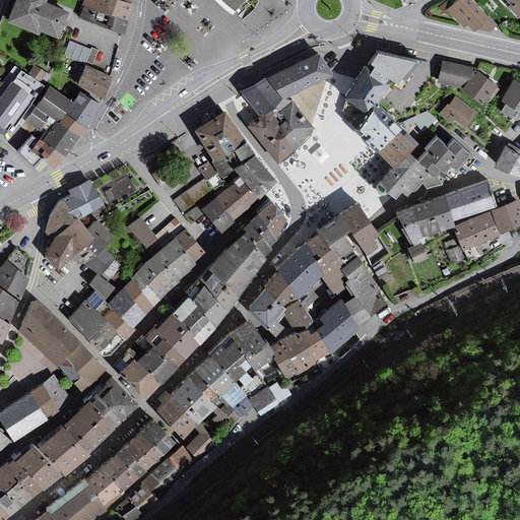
[(45,0),(15,0),(7,20),(39,33),(40,29),(58,37),(68,11),(45,1),(45,0)]
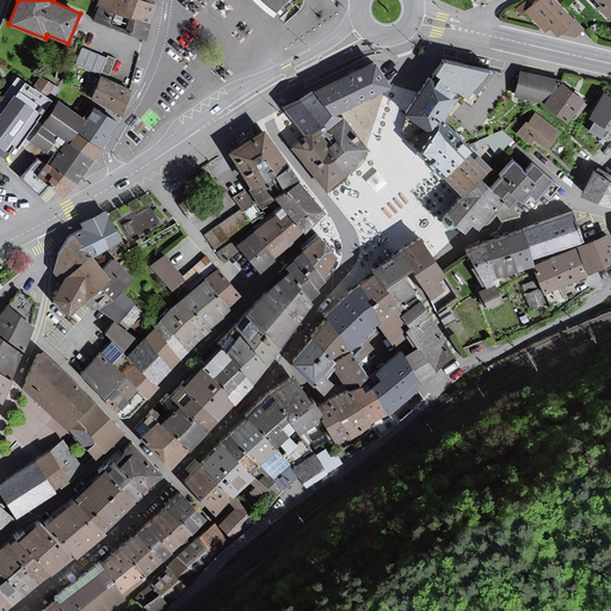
[(98,0),(98,4),(148,22),(150,23),(156,4),(149,0),(147,0),(98,0)]
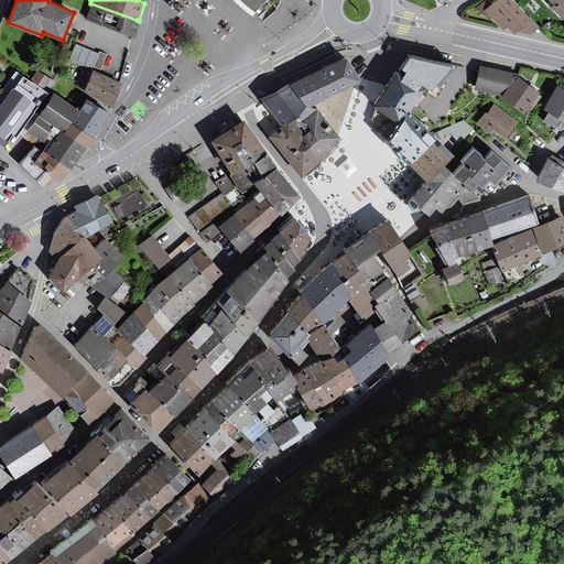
[(267,0),(234,0),(236,1),(252,15),(267,0)]
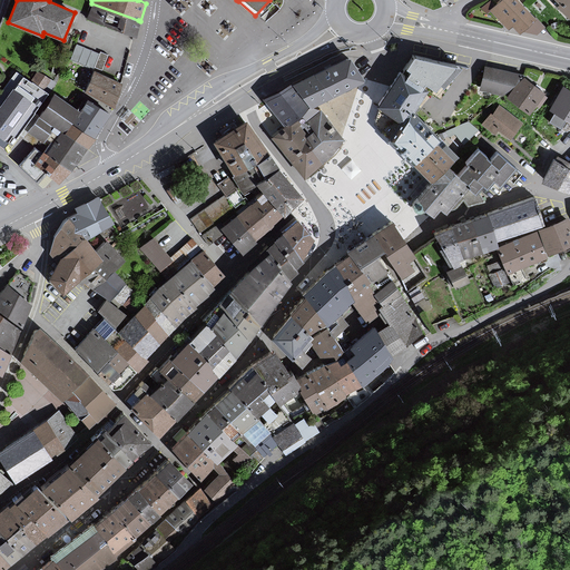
[(518,0),(503,0),(493,10),(509,27),(513,23),(520,30),(534,18),(518,0)]
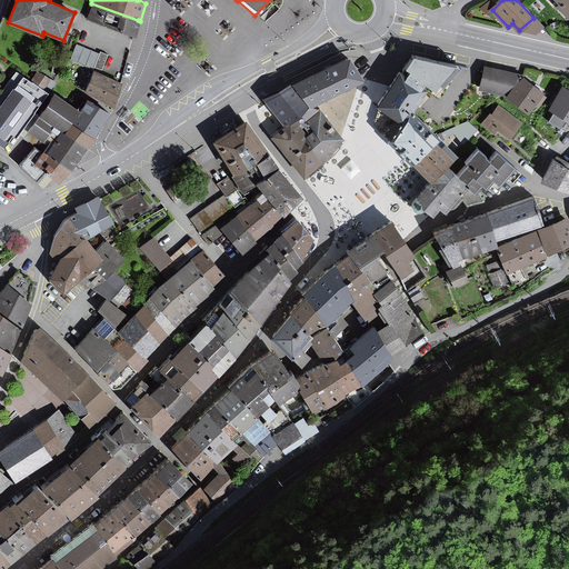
[(568,16),(568,0),(556,0),(560,3),(558,6),(568,17),(568,16)]
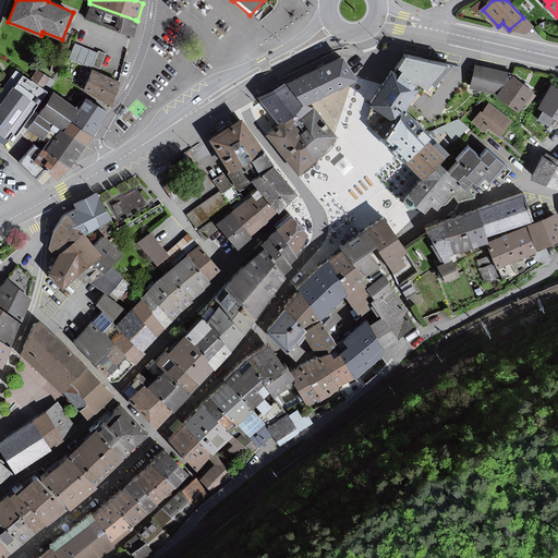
[(85,17),(133,36),(137,21),(135,20),(89,3),(85,17)]
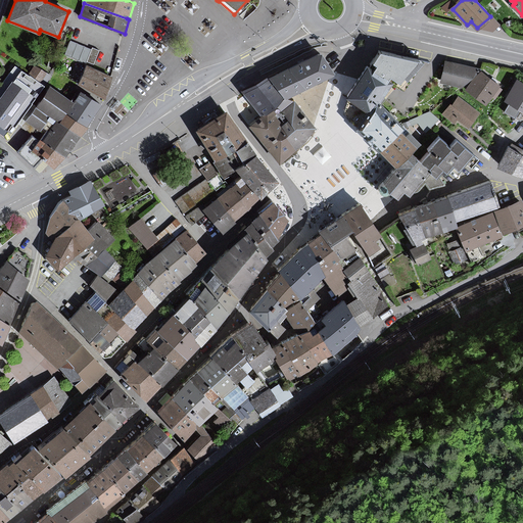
[(91,49),(69,41),(64,54),(86,62),(91,49)]
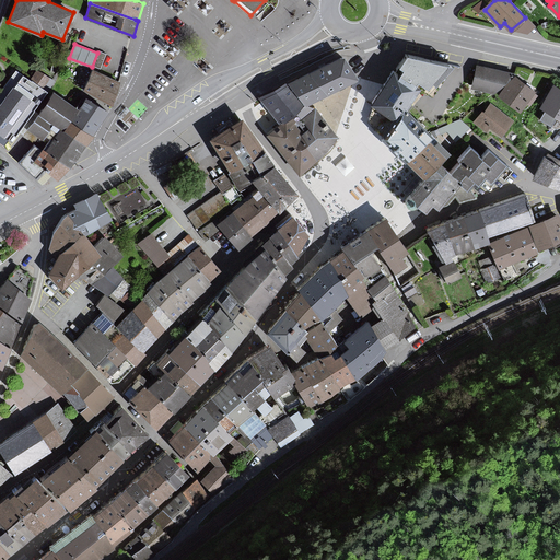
[(397,70),(396,72),(419,88),(423,91),(433,97),(454,66),(407,54),(399,67),(397,70)]
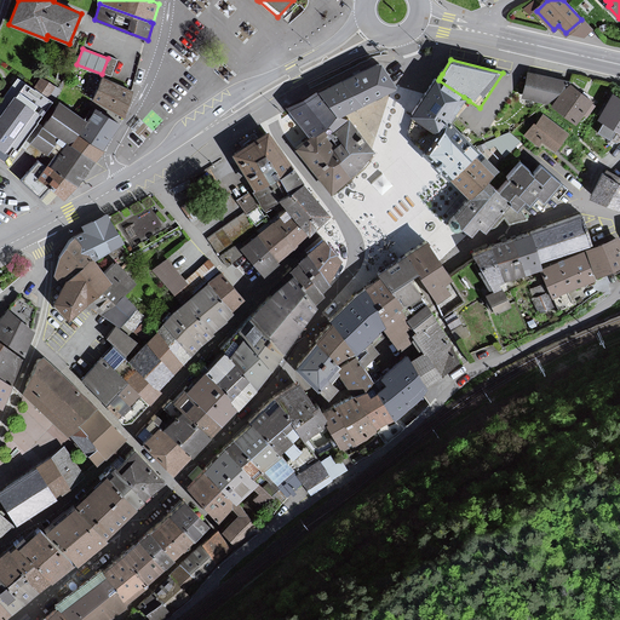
[(360,104),(363,102),(394,86),(380,63),(342,79),(360,104)]
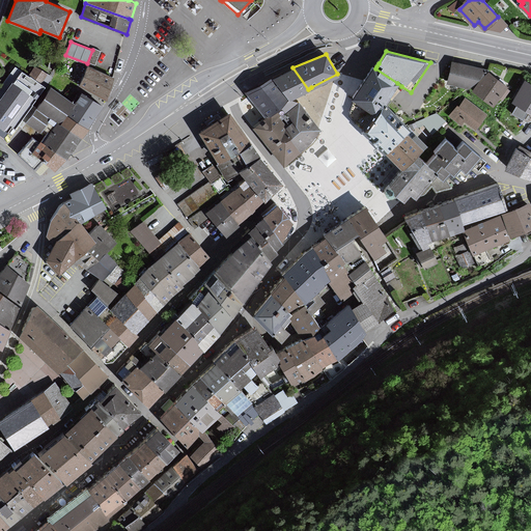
[(470,84),(478,86),(486,75),(488,70),(453,61),(448,82),(457,85),(469,87),(470,84)]
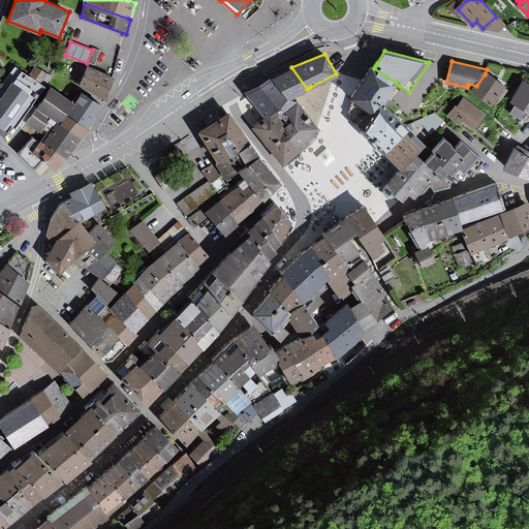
[(37,64),(31,72),(42,80),(49,72),(37,64)]
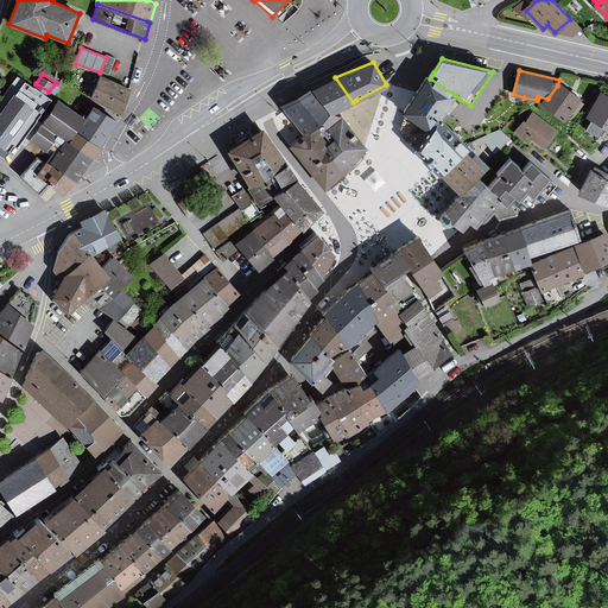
[(19,144),(24,147),(31,139),(42,124),(36,120),(51,100),(18,76),(0,100),(0,153),(4,157),(12,145),(16,147),(19,144)]
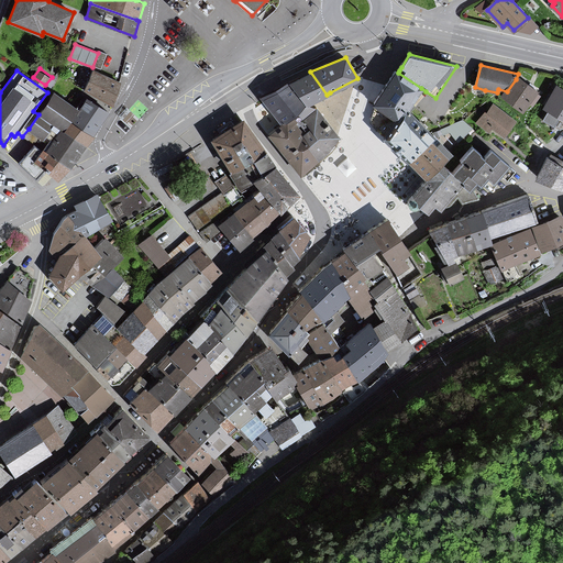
[(85,90),(87,94),(112,106),(121,83),(94,70),(85,90)]
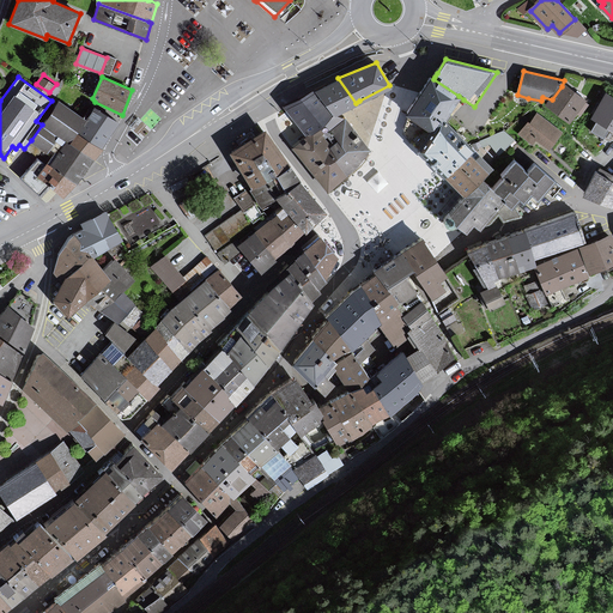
[(408,116),(436,133),(444,119),(459,96),(434,79),(430,77),(419,93),(405,114),(408,116)]
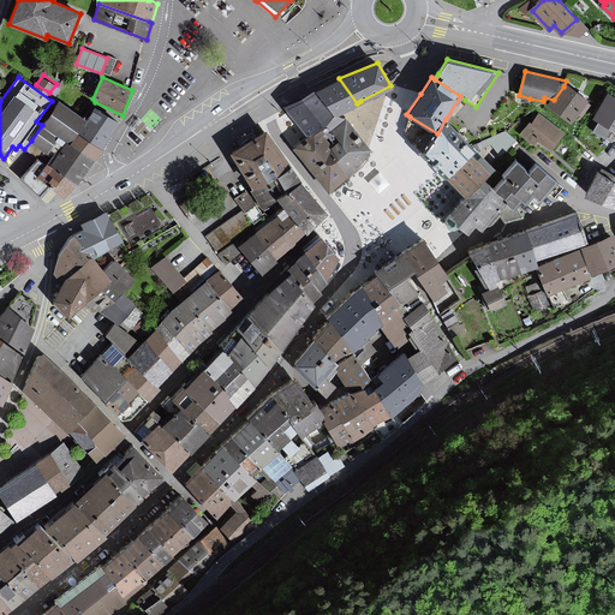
[(333,115),(341,111),(357,103),(339,78),(314,90),(333,115)]
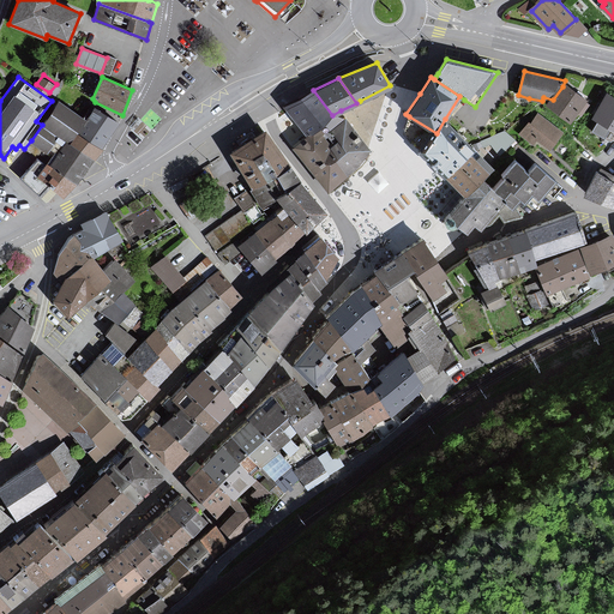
[(577,92),(565,83),(563,86),(553,100),(548,106),(569,121),(587,100),(577,92)]
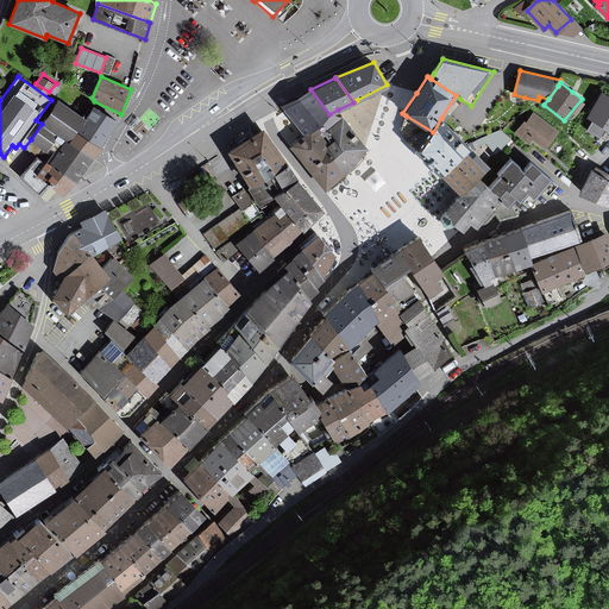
[(289,120),(294,118),(305,135),(311,132),(318,129),(314,124),(324,118),(330,114),(311,89),(278,108),(289,120)]
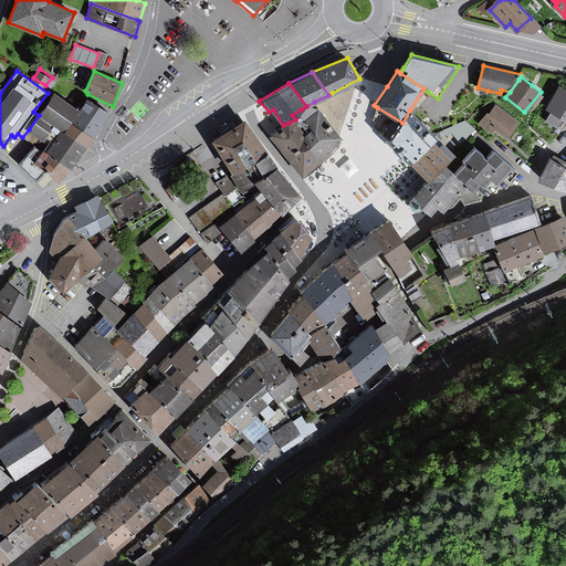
[(565,91),(559,87),(547,108),(564,117),(565,118),(565,91)]
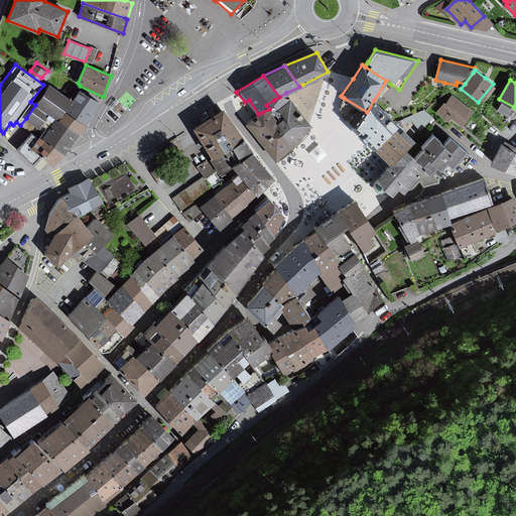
[(58,120),(66,110),(73,101),(68,98),(50,85),(36,104),(49,113),(55,118),(58,120)]
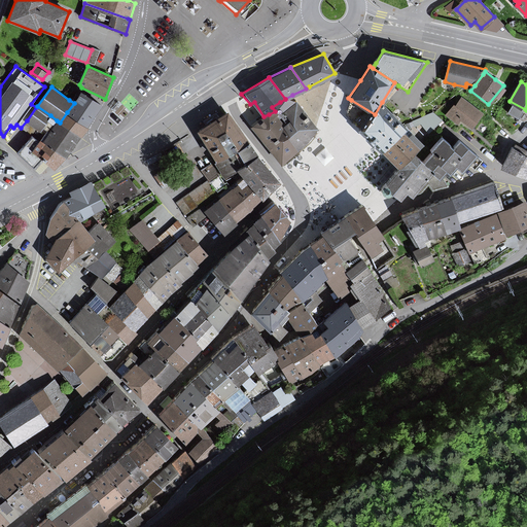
[(100,105),(82,92),(74,103),(67,112),(88,127),(100,105)]
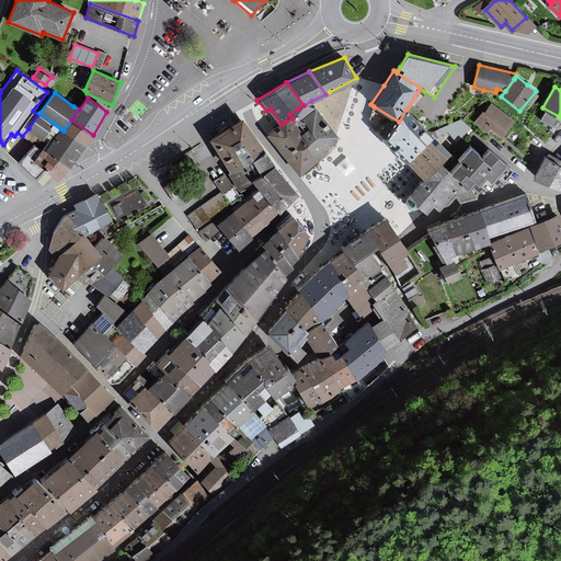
[(124,105),(116,112),(123,118),(130,111),(124,105)]
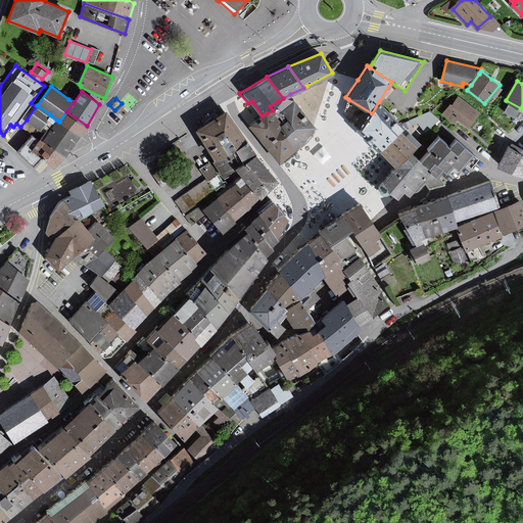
[(348,99),(344,113),(360,130),(372,113),(348,99)]
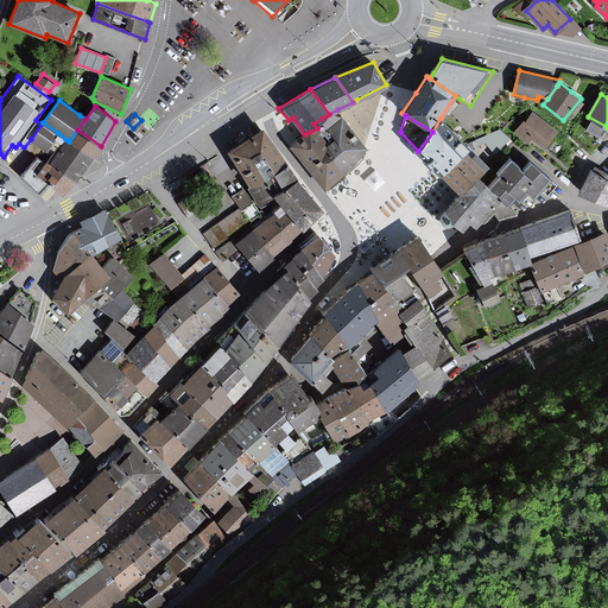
[(555,131),(533,115),(526,124),(524,121),(515,132),(527,140),(531,135),(532,137),(544,145),(555,131)]
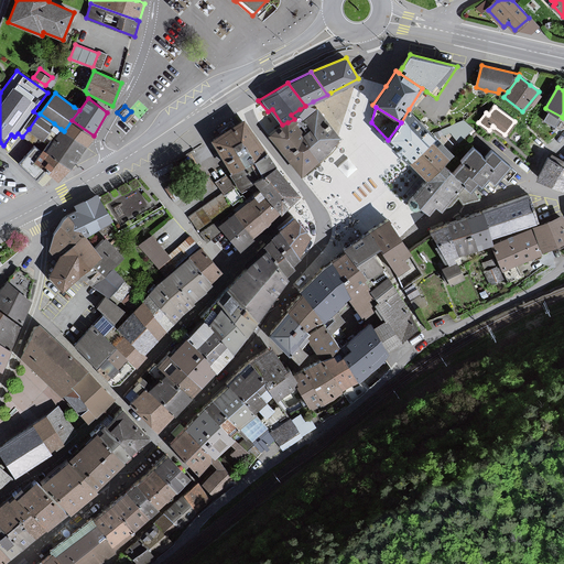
[(311,145),(308,147),(317,159),(321,156),(340,138),(317,109),(304,118),(312,129),(304,133),(303,134),(311,145)]
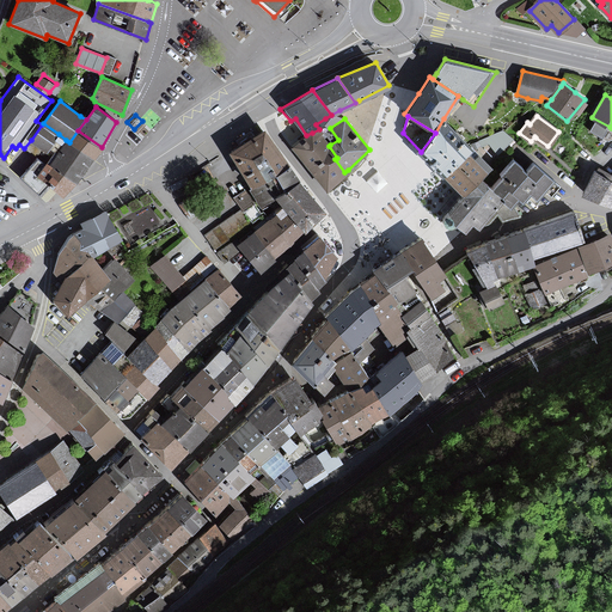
[(444,118),(435,133),(421,152),(430,163),(435,166),(444,175),(467,151),(472,147),(444,118)]
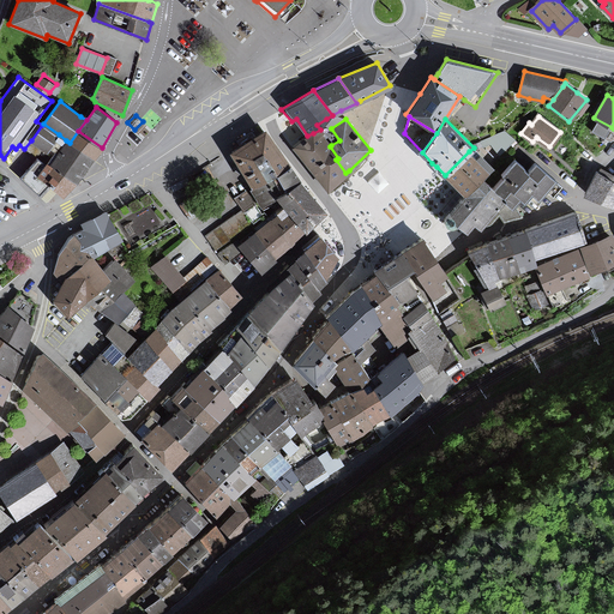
[(46,151),(59,134),(43,124),(42,125),(31,140),(46,151)]
